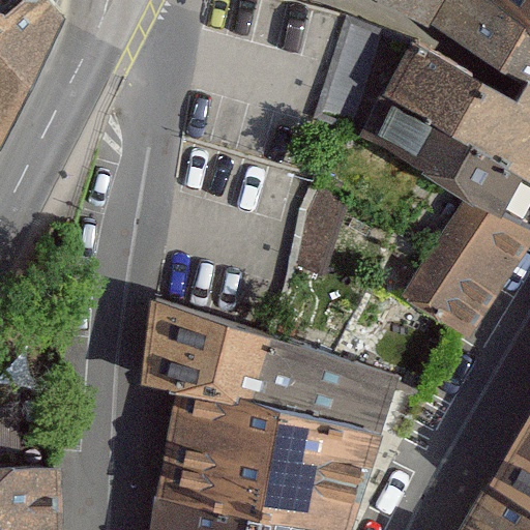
[(0,0),(0,123),(54,7),(47,0),(0,0)]
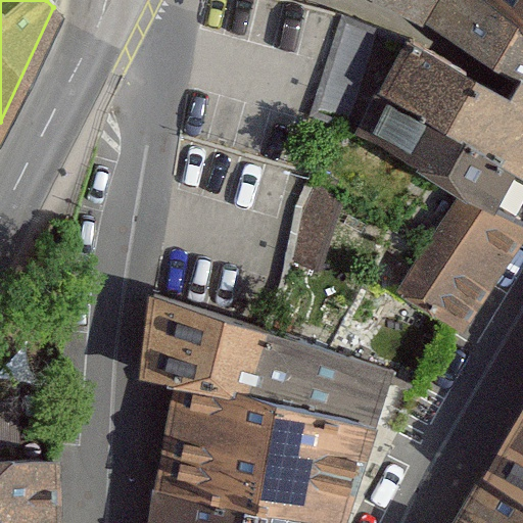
[(442,0),(387,0),(429,18),(442,0)]
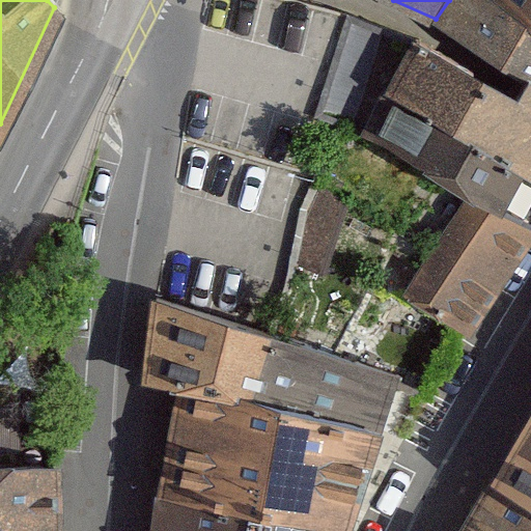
[(530,22),(497,0),(449,0),(436,19),(529,81),(530,81),(530,22)]
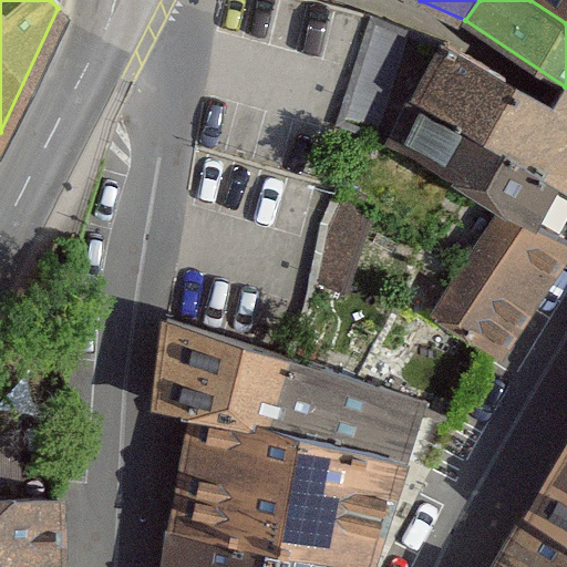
[(566,0),(531,0),(566,23),(566,0)]
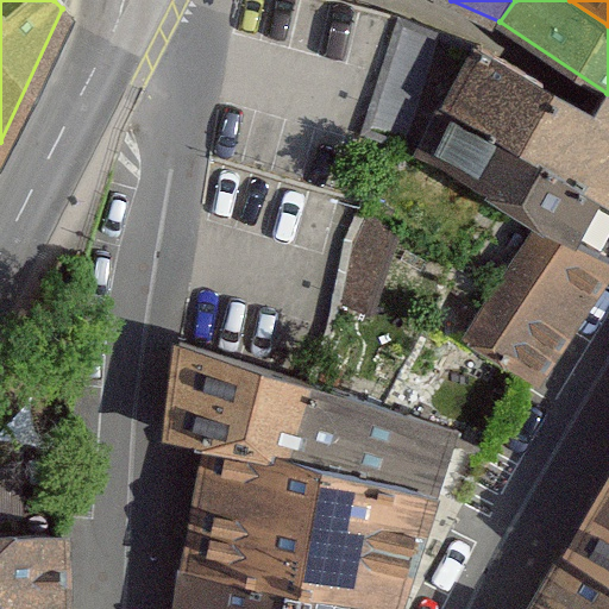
[(365,126),(400,137),(433,33),(399,23),(365,126)]
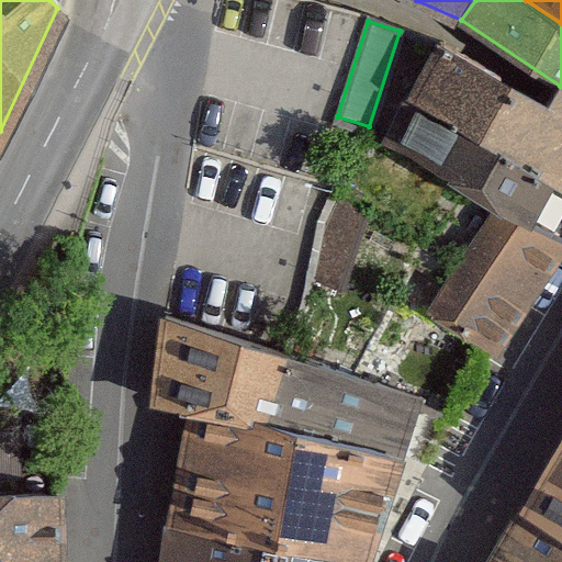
[(403,98),(561,189),(561,86),(560,86),(553,99),(548,108),(436,45),(403,98)]
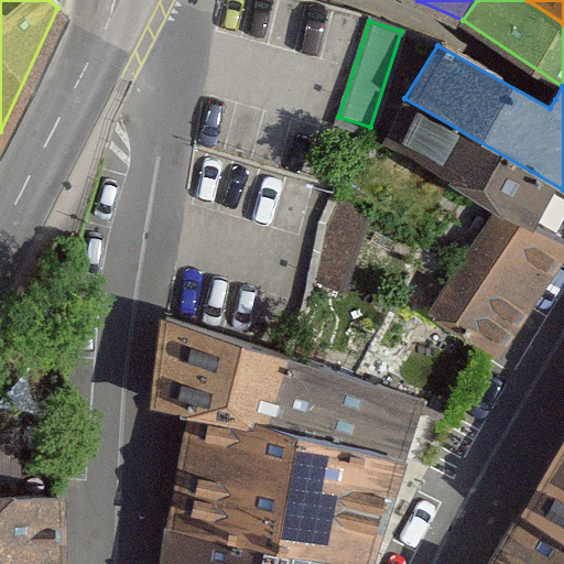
[(563,237),(563,190),(404,98),(387,137),(503,202),(563,237)]
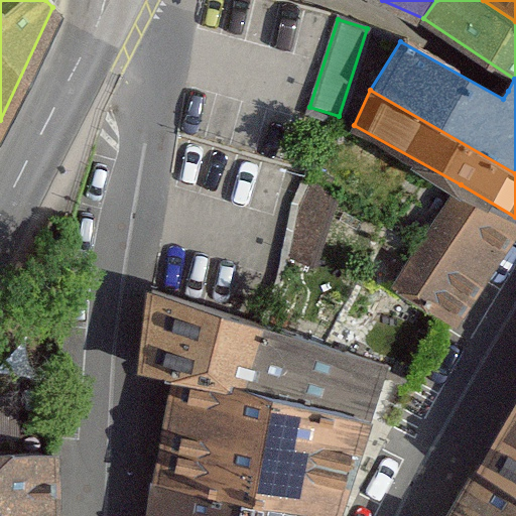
[(333,199),(303,181),(292,202),(281,254),(313,268),(333,199)]
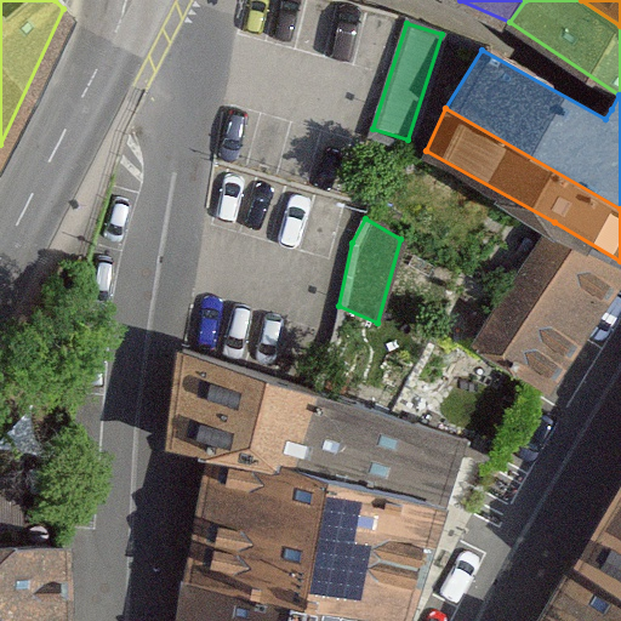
[(620,261),(554,222),(476,340),(552,388),(620,272),(620,261)]
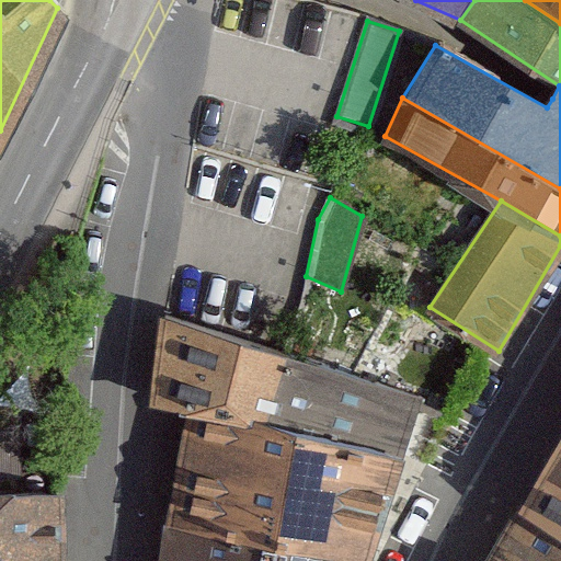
[(156,400),(189,408),(270,427),(287,352),(167,317),(156,400)]
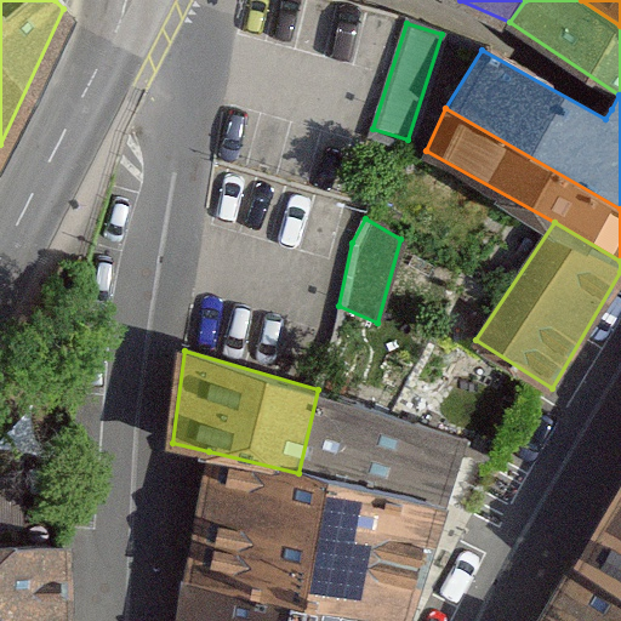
[(318,389),(298,473),(444,508),(468,438),(318,389)]
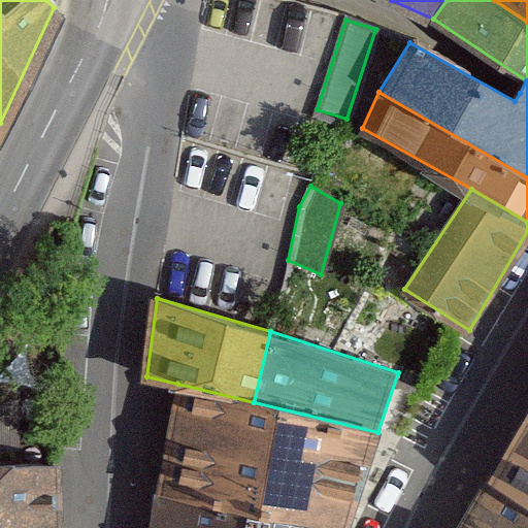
[(177,384),(158,497),(250,518),(317,527),(347,527),(377,432),(254,402),(177,384)]
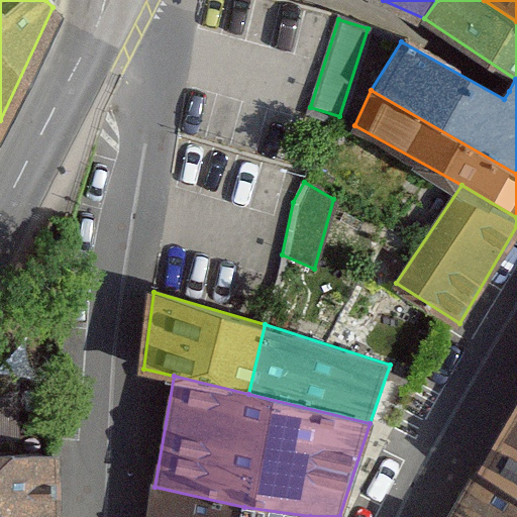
[(516,403),(479,475),(516,497),(516,403)]
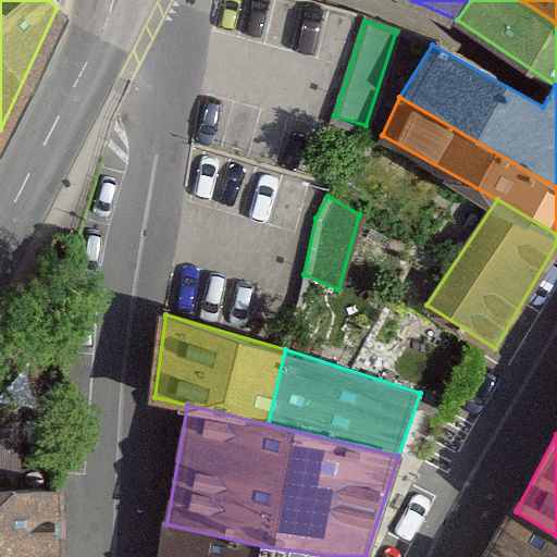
[(0,556),(63,556),(64,484),(0,484),(0,556)]
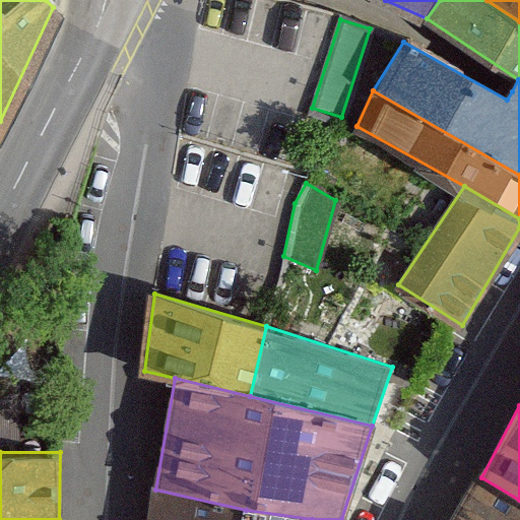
[(519,519),(519,500),(481,477),(454,519),(519,519)]
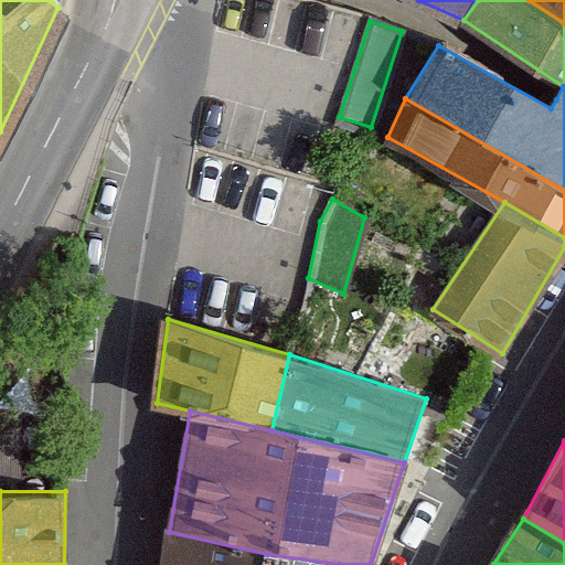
[(169,532),(162,564),(264,564),(267,554),(169,532)]
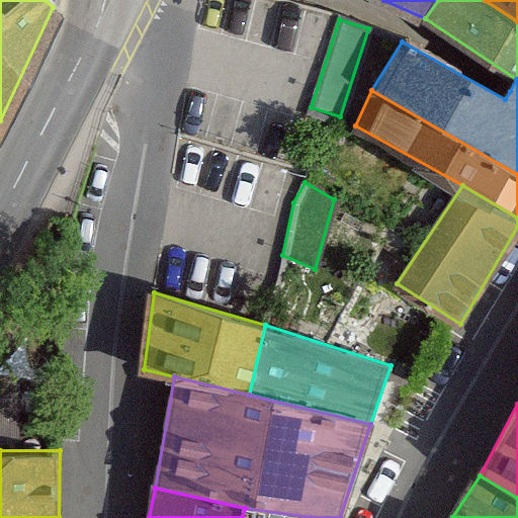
[(311,517),(245,508),(242,517),(311,517)]
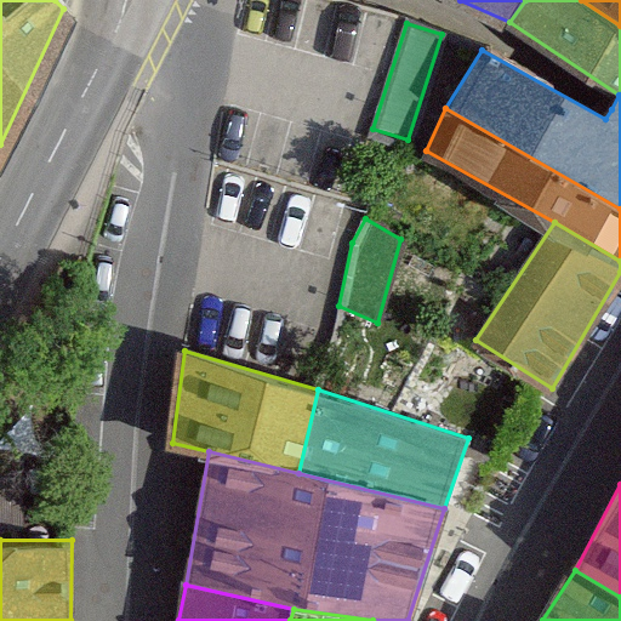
All buildings are outlined.
